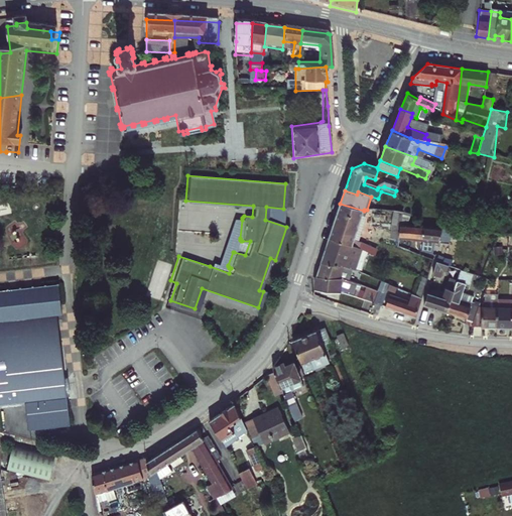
[(357,246),(352,244),(364,211),(340,204),(329,239),(361,252),(369,255),(371,248),(359,243),(357,246)]
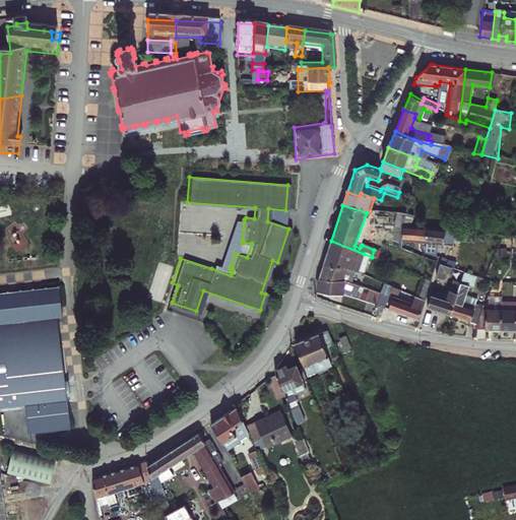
[(391,239),(400,240),(402,228),(406,215),(398,215),(393,230),(391,239)]
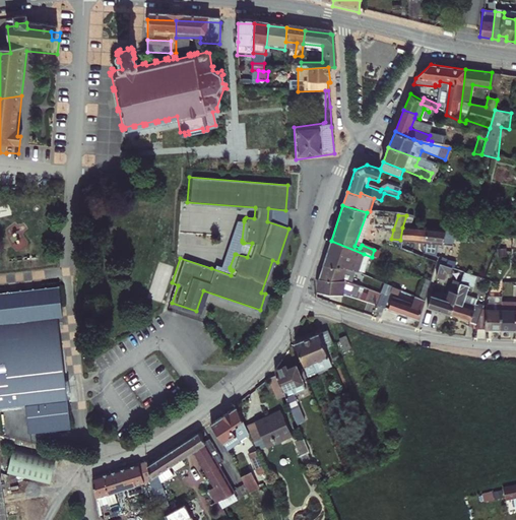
[(213,263),(211,268),(231,275),(233,270),(231,270),(231,269),(230,268),(230,267),(235,254),(236,254),(247,257),(252,243),(244,243),(243,243),(242,242),(242,240),(244,221),(234,220),(219,265),(213,263)]
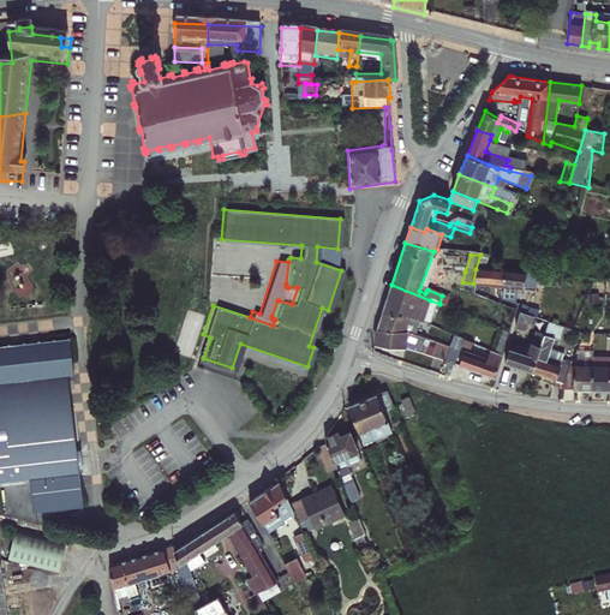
[(472,288),(502,291),(504,272),(476,269),(473,284),(472,288)]
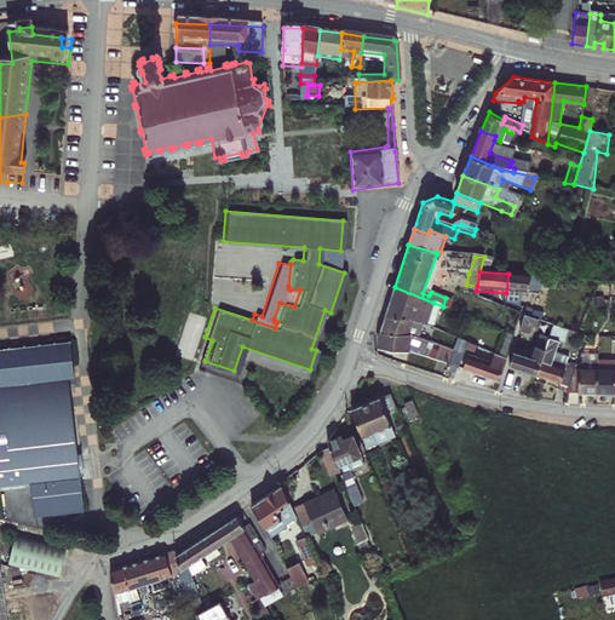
[(506,293),(529,294),(530,283),(538,285),(539,277),(509,274),(506,293)]
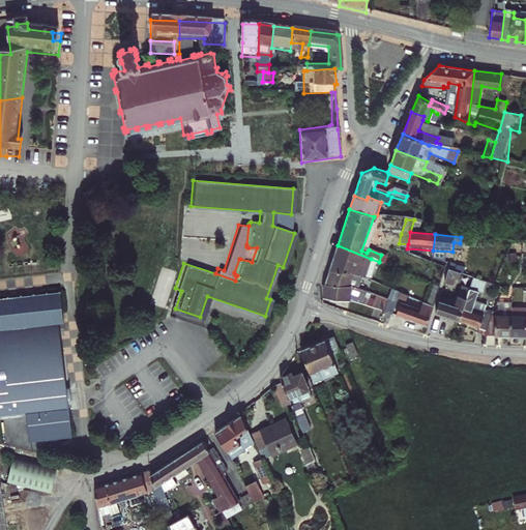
[(371,259),(338,245),(329,270),(350,275),(362,280),(371,259)]
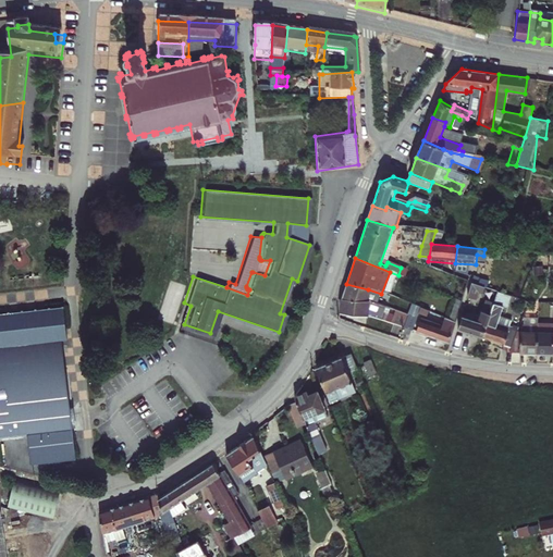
[(459,332),(484,339),(495,307),(500,292),(475,283),(469,299),(475,301),(478,293),(491,297),(486,313),(482,312),(478,323),(464,319),(459,332)]
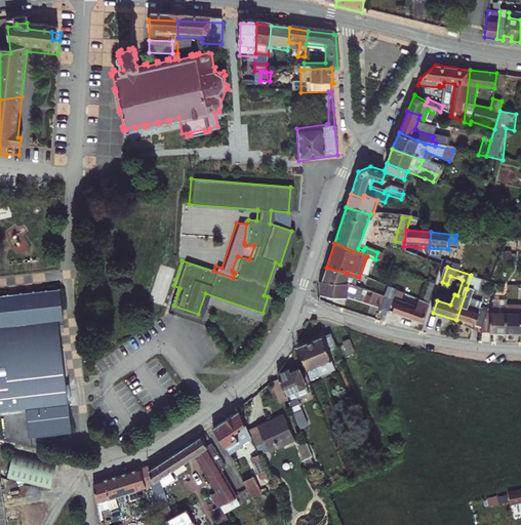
[(346,298),(378,310),(383,295),(371,292),(369,297),(360,294),(361,289),(345,284),(322,281),(320,294),(346,298)]
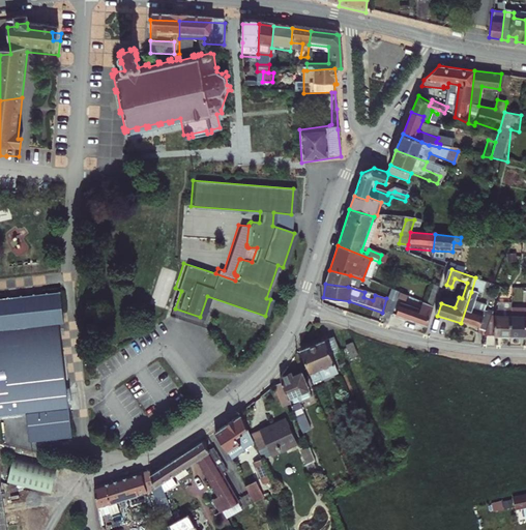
[(429,304),(435,306),(440,287),(435,285),(429,304)]
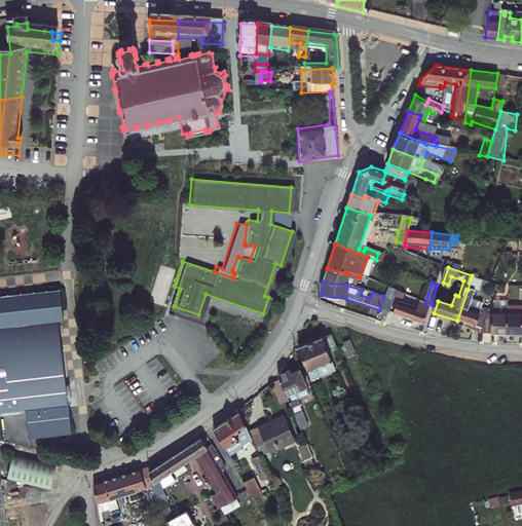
[(493,302),(500,304),(505,290),(497,288),(493,302)]
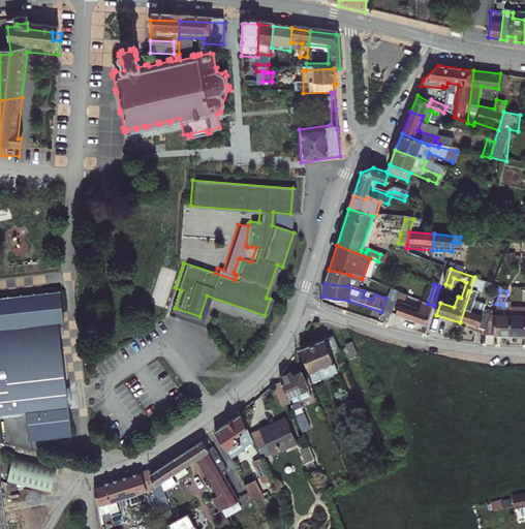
[(482,329),(485,317),(472,313),(479,294),(470,291),(460,322),(482,329)]
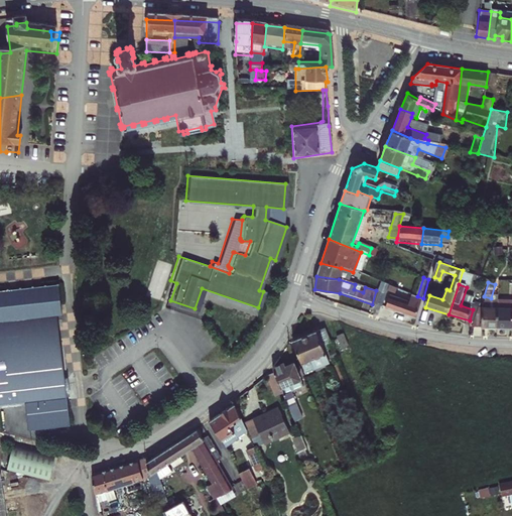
[(385,309),(417,319),(423,298),(417,296),(387,285),(385,289),(409,298),(408,302),(389,296),(385,309)]
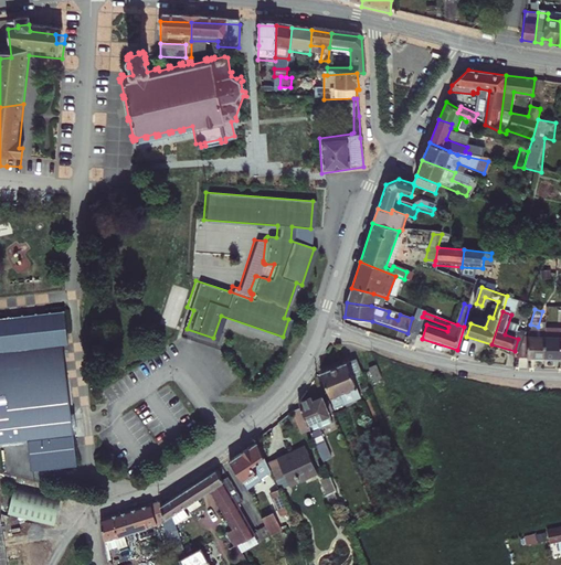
[(29,475),(72,469),(57,350),(66,349),(63,317),(0,324),(0,449),(25,447),(29,475)]
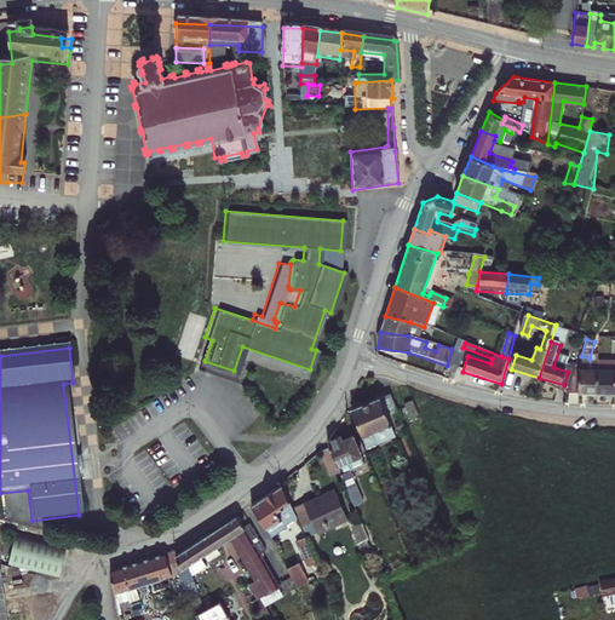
[(447,366),(457,369),(461,352),(452,349),(447,366)]
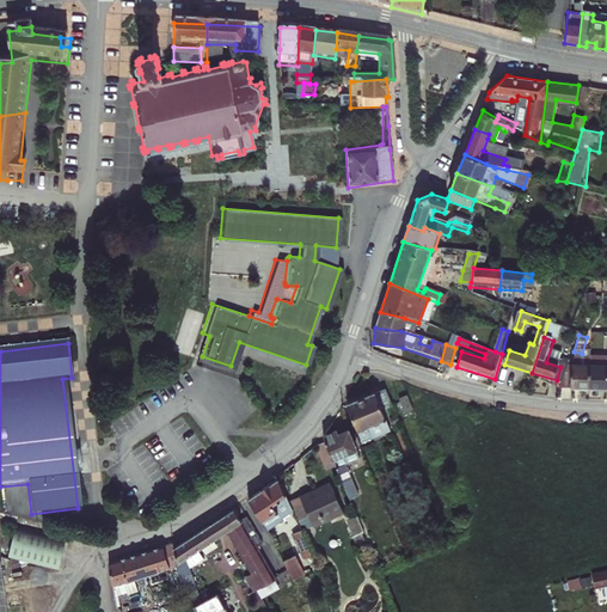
[(563,386),(592,389),(592,359),(584,359),(572,354),(568,369),(563,386)]
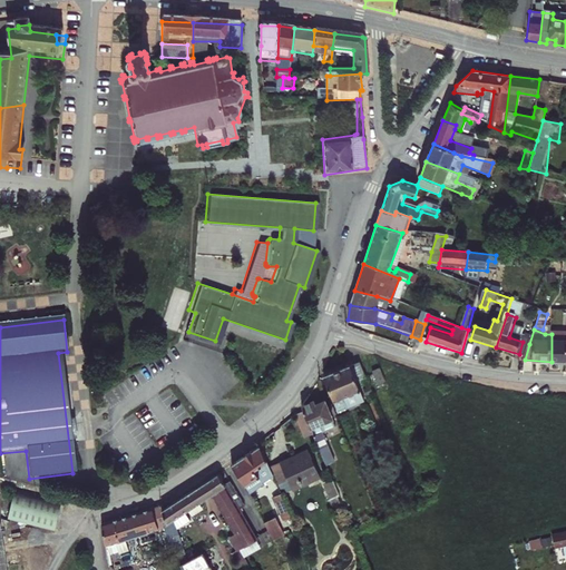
[(552,362),(565,362),(565,333),(552,334),(552,362)]
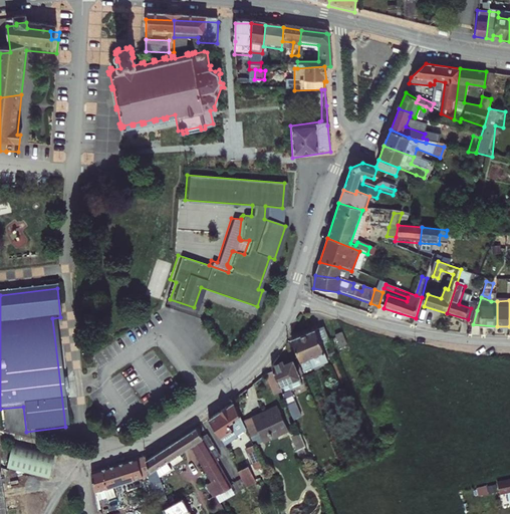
[(467,321),(473,324),(477,310),(471,308),(468,319),(467,321)]
